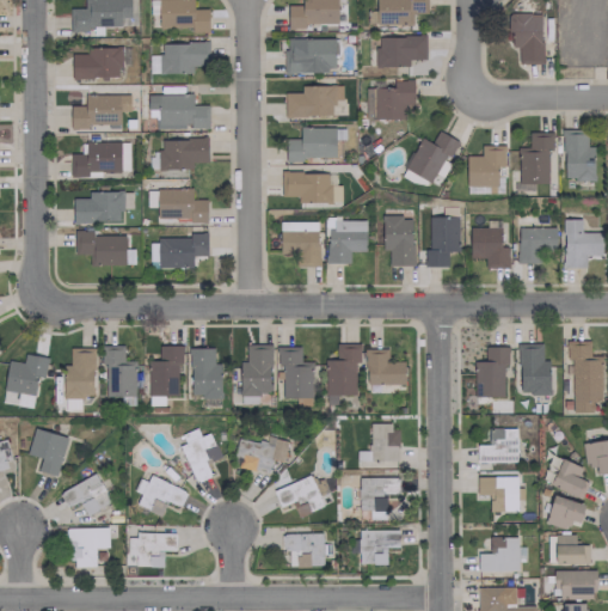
[(131,0),(85,0),(86,8),(71,8),(72,32),(90,32),(90,28),(123,26),(122,18),(133,17),(131,0)]
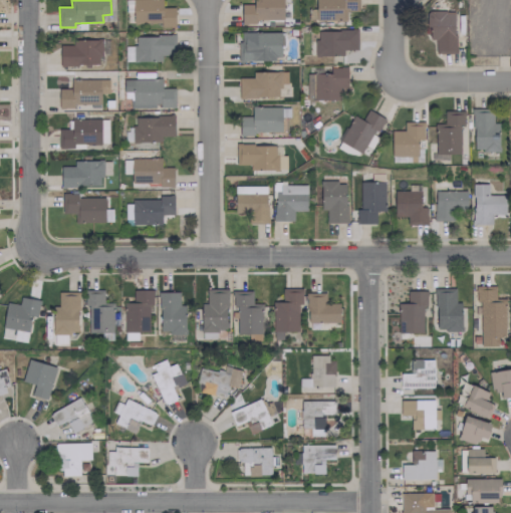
[(177,27),(177,7),(165,8),(164,0),(134,0),(136,23),(162,23),(162,28),(177,27)]
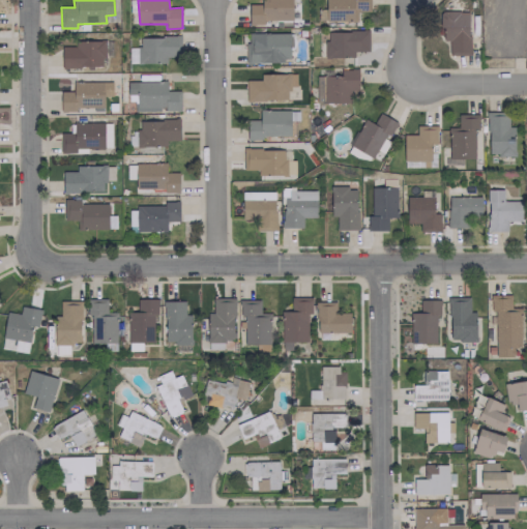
[(293,0),(264,0),(264,5),(251,5),(251,26),(265,25),(265,22),(293,22),(293,0)]
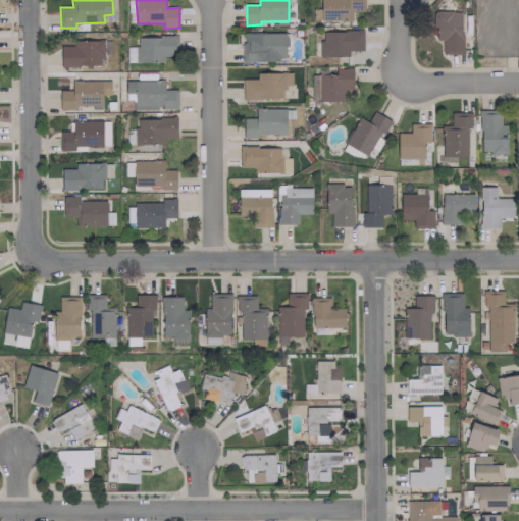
[(366,12),(365,0),(321,0),(322,11),(315,11),(315,22),(353,21),(353,12),(366,12)]
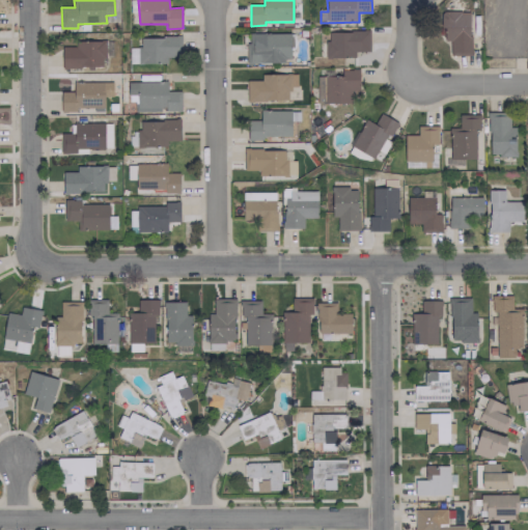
[(471,12),(443,12),(444,42),(451,40),(452,56),(472,56),(471,12)]
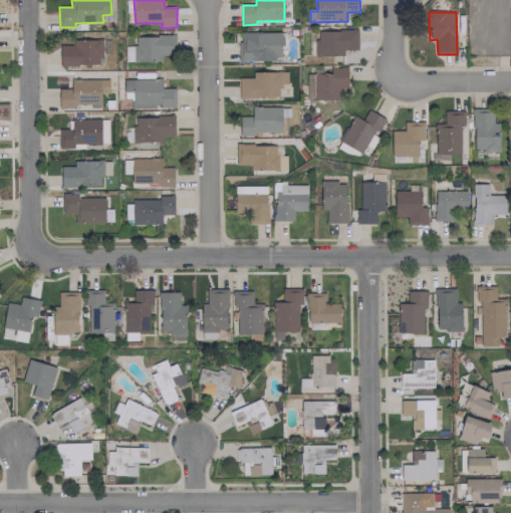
[(310,57),(345,56),(345,51),(359,50),(358,30),(319,31),(319,42),(310,42),(310,57)]
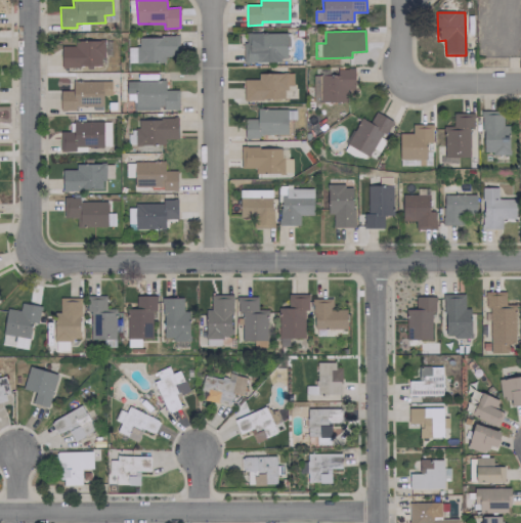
[(288,33),(245,34),(246,62),(289,61),(288,33)]
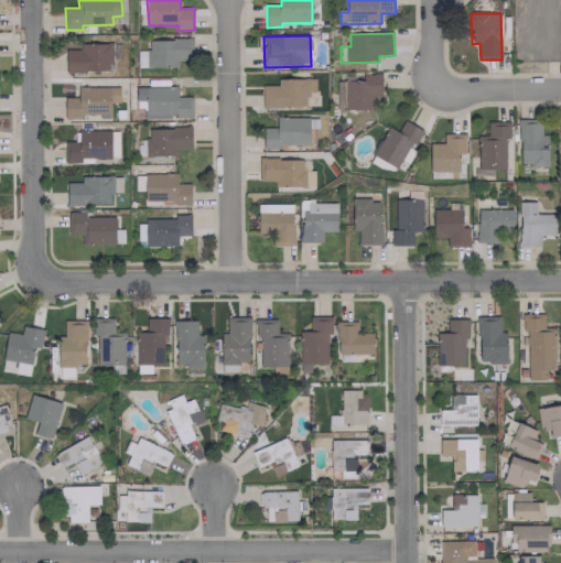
[(179,67),(179,62),(194,61),(194,40),(150,40),(150,52),(139,52),(140,68),(179,67)]
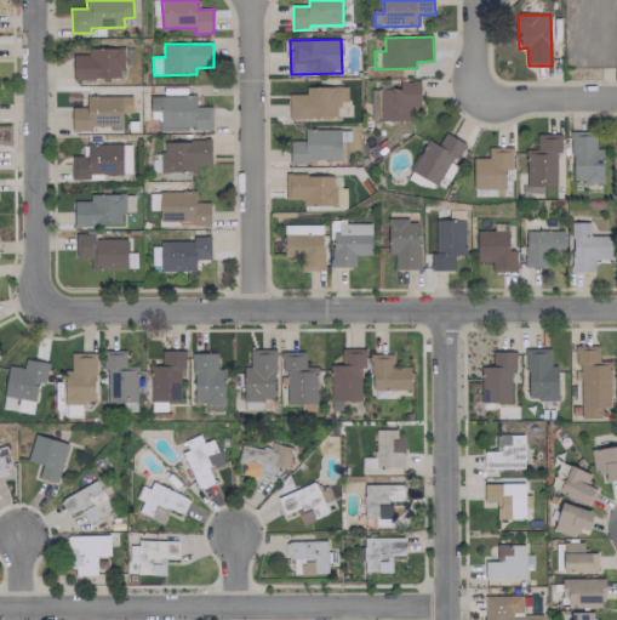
[(74,56),(74,80),(126,79),(125,49),(91,49),(91,55),(74,56)]
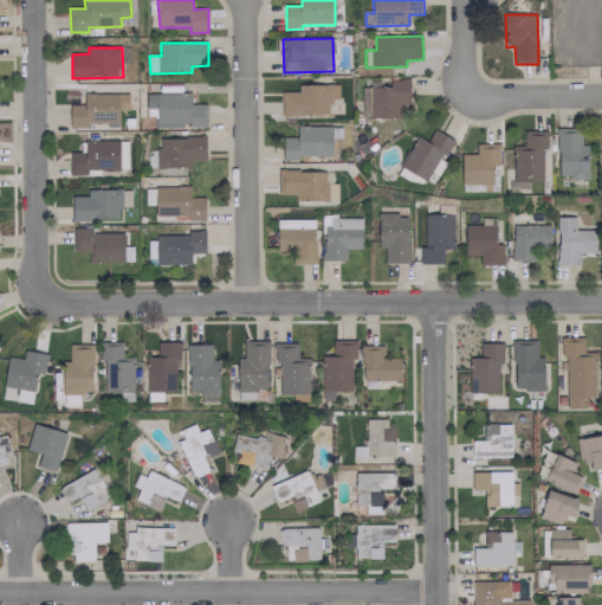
[(412,103),(410,79),(392,81),(392,88),(371,88),(373,120),(402,118),(402,103),(412,103)]
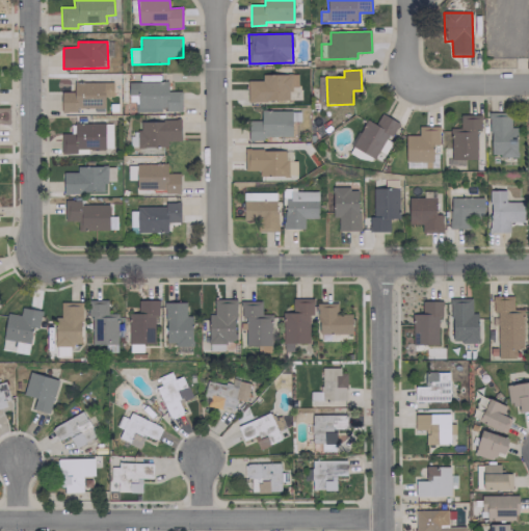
[(248,81),(249,102),(292,101),(292,75),(263,75),(263,81),(248,81)]
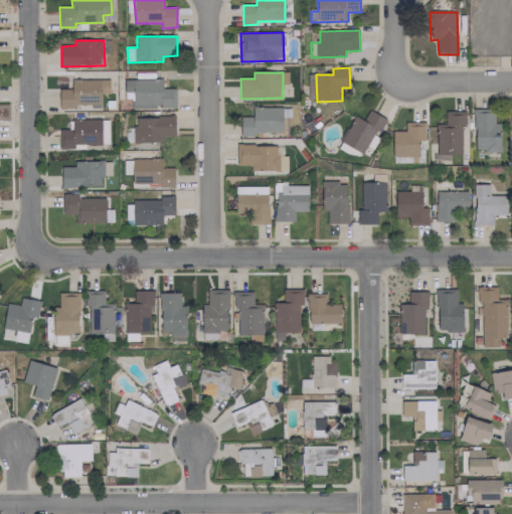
[(132,110),(177,109),(176,89),(164,90),(163,79),(125,80),(126,100),(132,99),(132,110)]
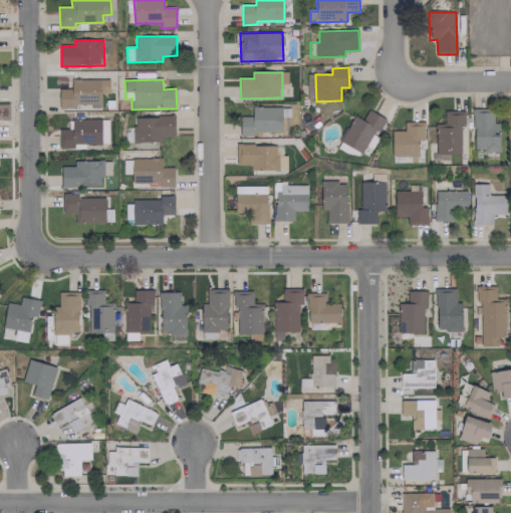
[(61,89),(61,109),(102,110),(102,94),(110,94),(110,80),(72,80),(72,89),(61,89)]
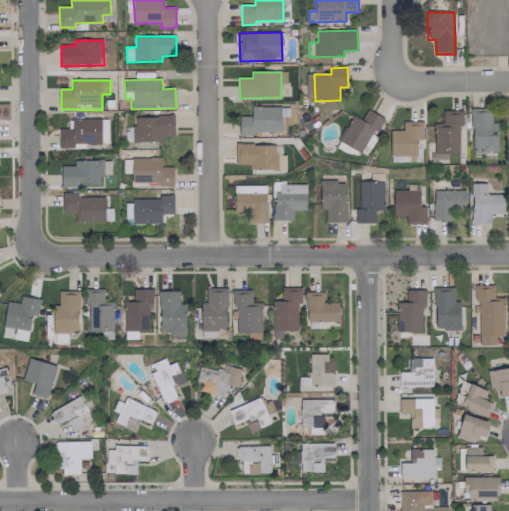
[(282,134),(281,107),(252,107),(253,116),(240,117),(240,135),(282,134)]
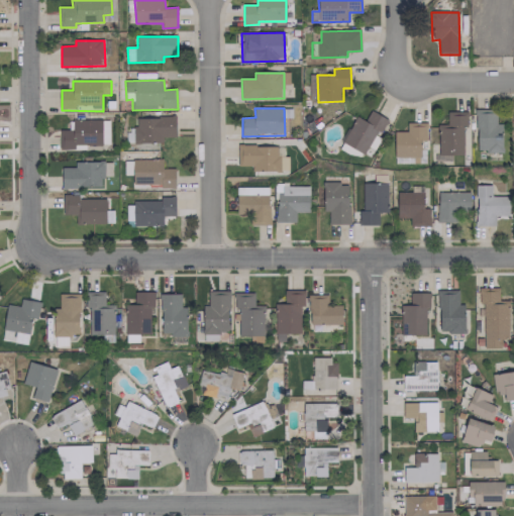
[(503,124),(497,124),(497,110),(477,110),(478,152),(504,151),(503,124)]
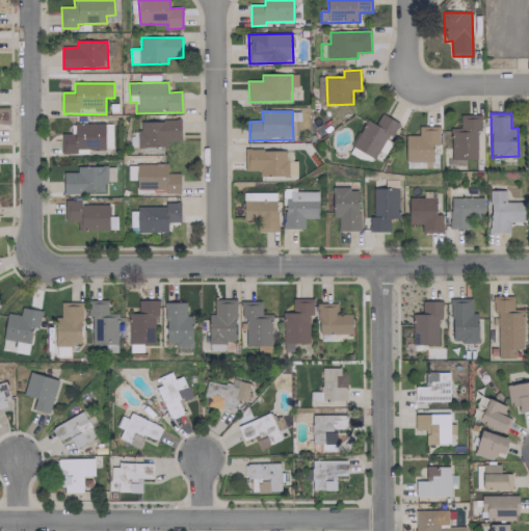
[(398,123),(382,114),(376,125),(368,121),(352,147),(376,160),(398,123)]
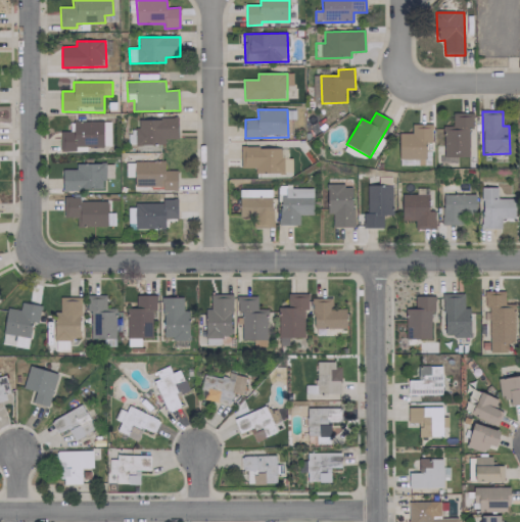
[(470,156),(470,128),(474,128),(474,113),(454,113),(454,126),(443,126),(444,163),(459,163),(458,157),(470,156)]
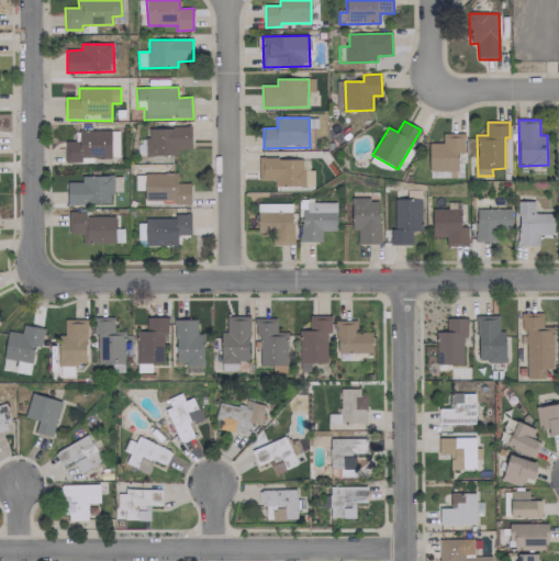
[(192,149),(192,127),(147,128),(147,156),(179,156),(178,149),(192,149)]
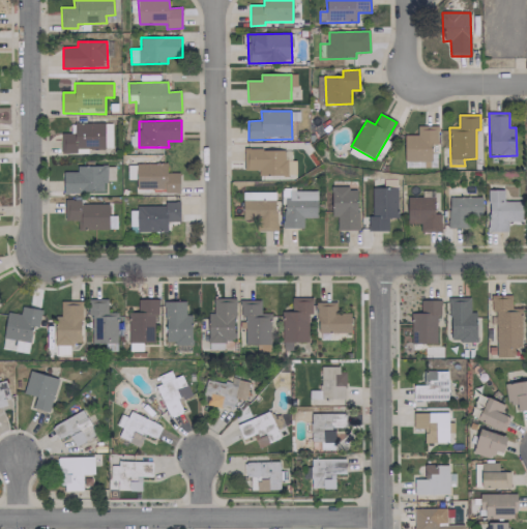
[(62,134),(62,153),(78,153),(78,149),(106,149),(106,138),(113,138),(113,123),(75,123),(75,134),(62,134)]
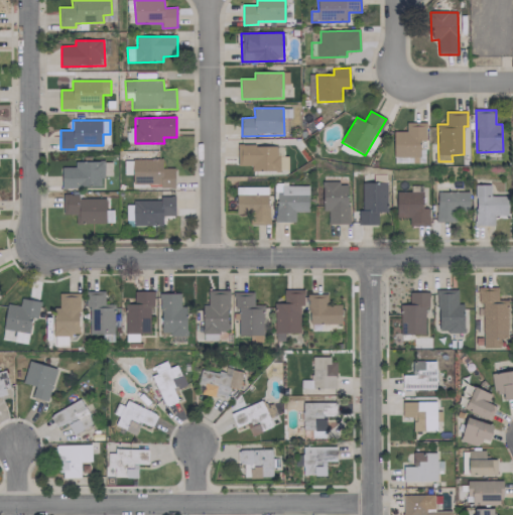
[(394,156),(421,157),(421,141),(427,141),(427,123),(407,122),(407,132),(395,131),(394,156)]
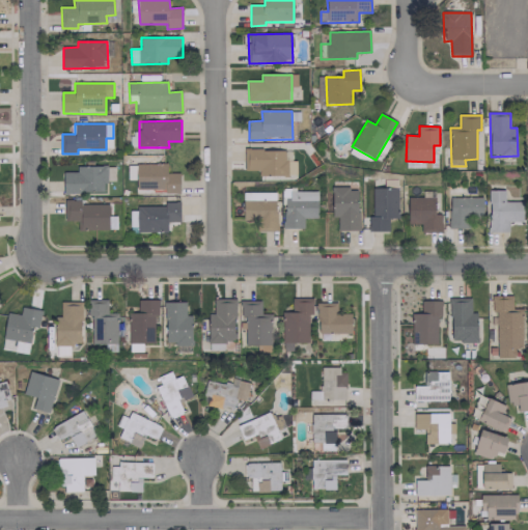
[(245,170),(260,171),(260,176),(288,176),(288,150),(246,149),(245,170)]
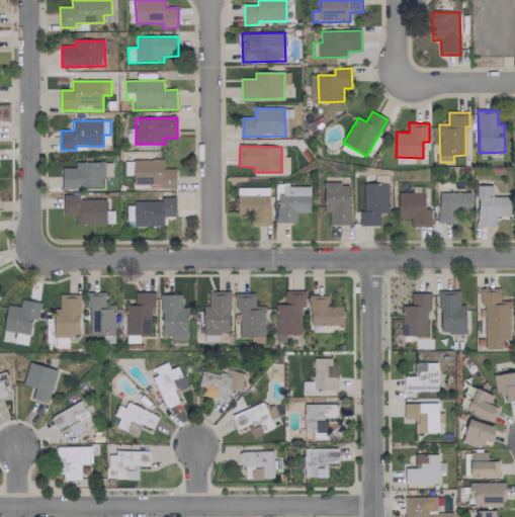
[(176,187),(177,169),(164,169),(164,161),(135,160),(134,186),(176,187)]
